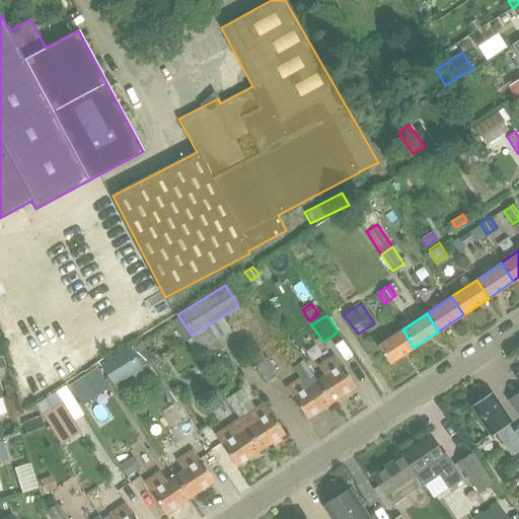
[(208,325),(192,336),(186,340),(192,349),(222,349),(208,325)]
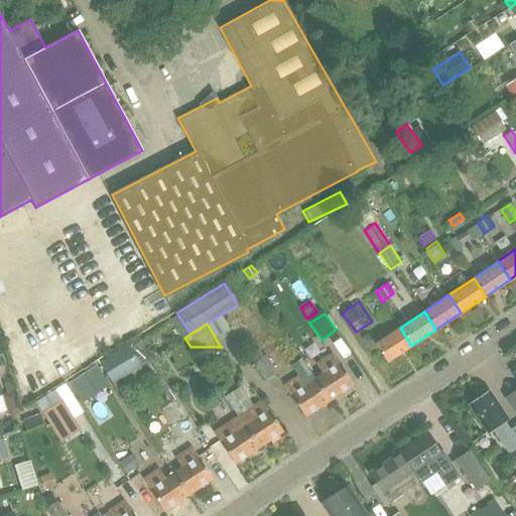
[(400,328),(375,344),(386,362),(411,346),(400,328)]
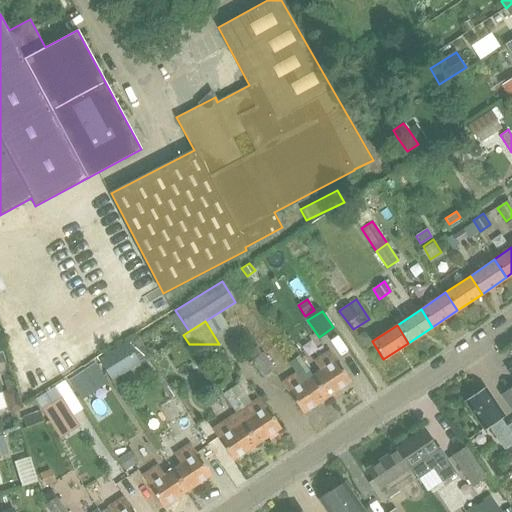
[(126,342),(99,359),(108,373),(112,380),(139,363),(126,342)]
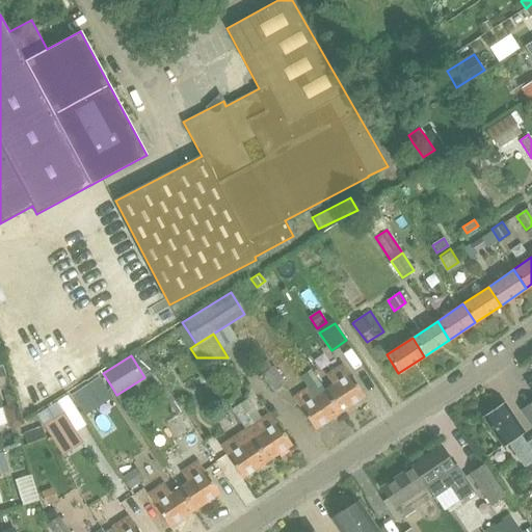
[(333,384),(324,390),(340,413),(365,396),(343,364),(326,375),(333,384)]
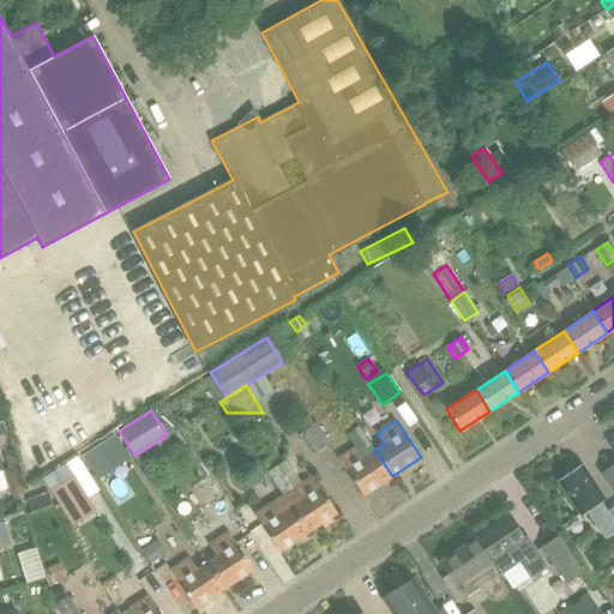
[(304,431),(301,433),(315,453),(330,443),(326,438),(315,423),(304,431)]
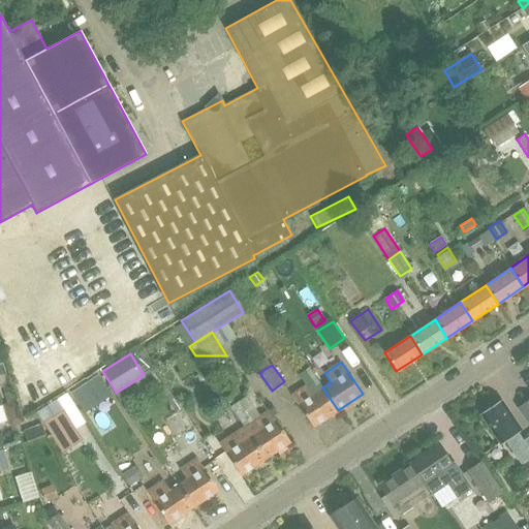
[(528,385),(528,400),(518,408),(528,425),(528,381),(527,383),(528,385)]
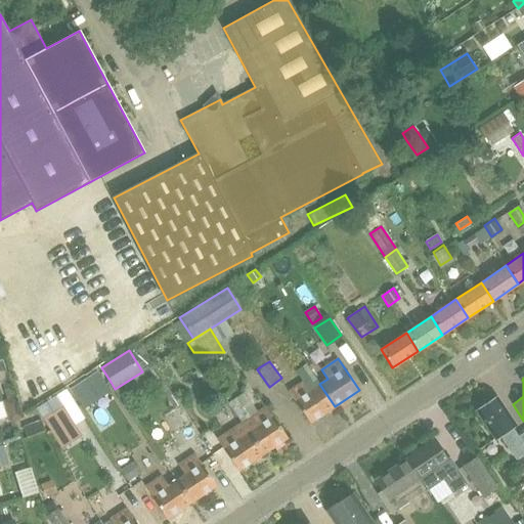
[(84,379),(71,387),(77,396),(90,388),(84,379)]
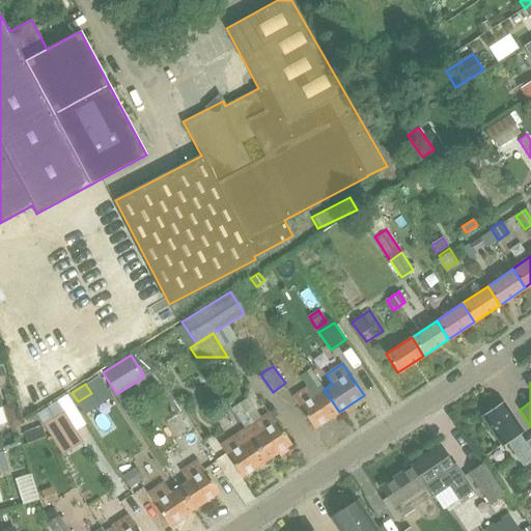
[(309,385),(292,396),(313,428),(339,412),(324,389),(315,395),(309,385)]
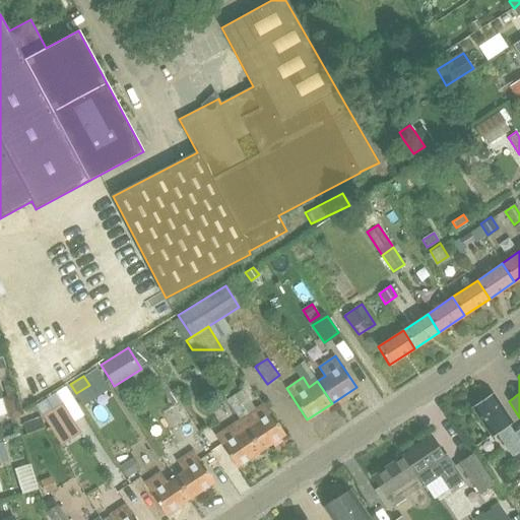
[(16,394),(4,397),(10,418),(22,414),(16,394)]
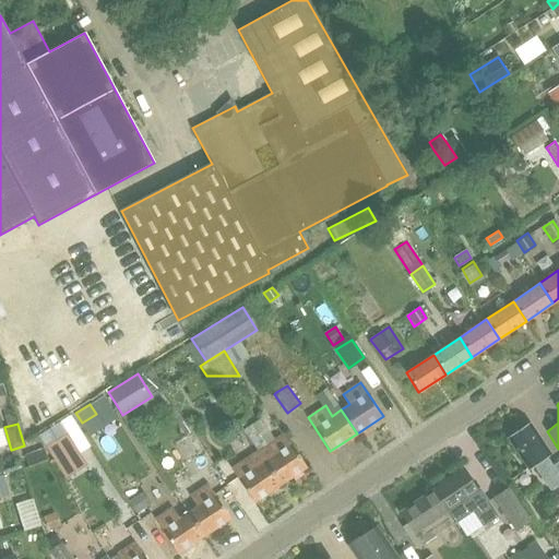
[(531,424),(508,439),(527,468),(534,464),(550,490),(558,484),(558,476),(551,465),(546,458),(550,454),(531,424)]
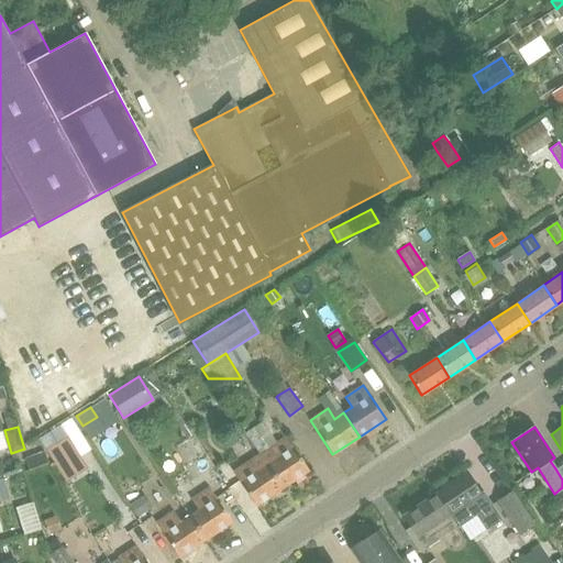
[(61,428),(41,441),(47,451),(46,452),(58,471),(79,457),(61,428)]
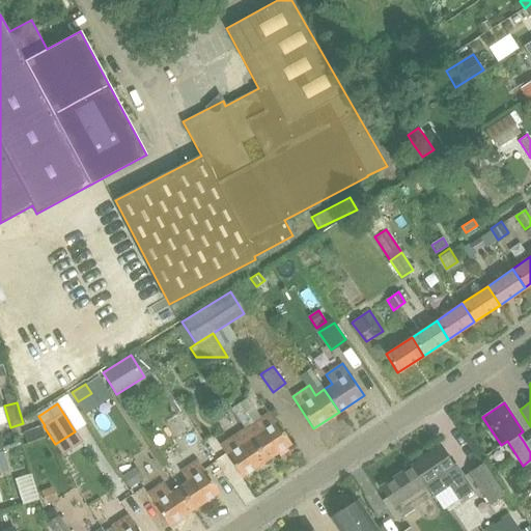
[(239,403),(230,409),(245,428),(251,438),(267,460),(291,444),(270,412),(252,423),(239,403)]
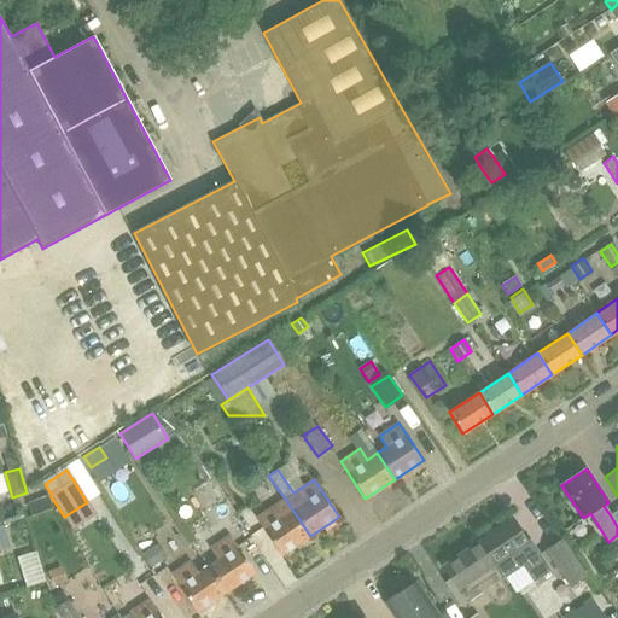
[(47,494),(29,501),(34,516),(53,508),(47,494)]
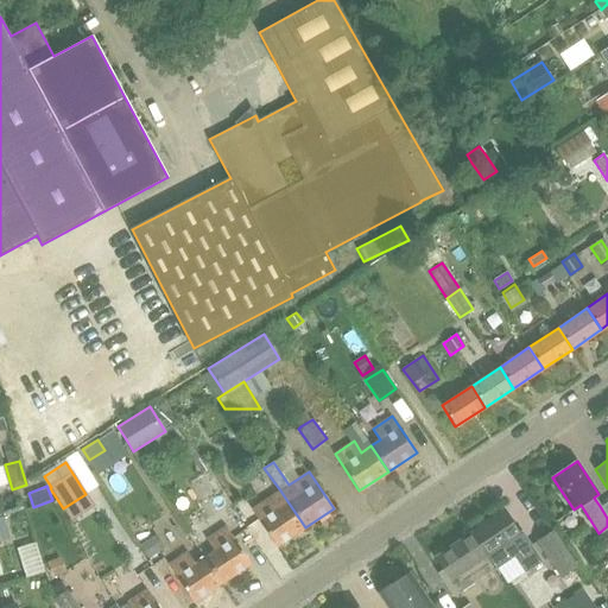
[(271,496),(252,510),(276,546),(305,527),(287,501),(278,507),(271,496)]
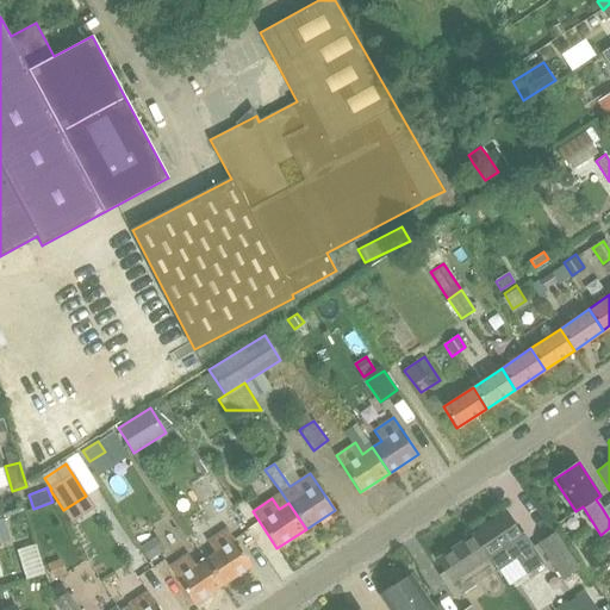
[(471,535),(497,571),(498,571),(516,558),(527,574),(543,564),(533,547),(523,533),(521,535),(505,512),(471,535)]
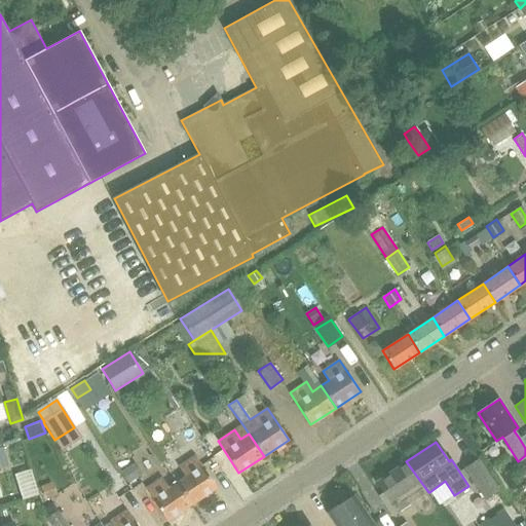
[(185,477),(177,482),(190,501),(192,504),(217,487),(196,455),(179,467),(185,477)]
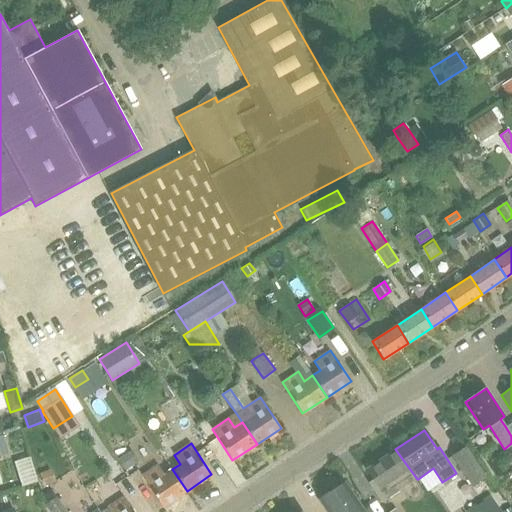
[(465,447),(452,456),(471,486),(486,475),(465,447)]
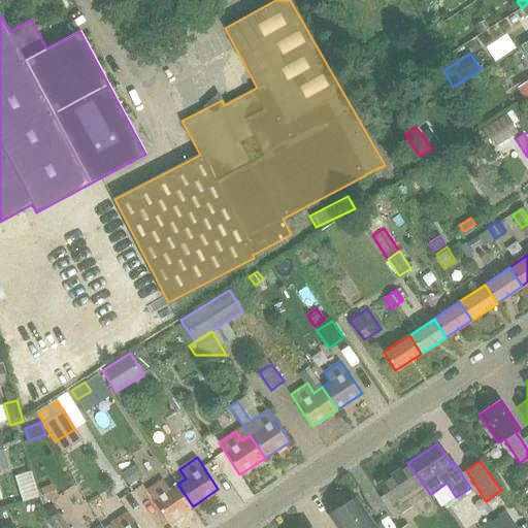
[(407,463),(377,484),(385,494),(380,497),(394,519),(399,515),(430,494),(407,463)]
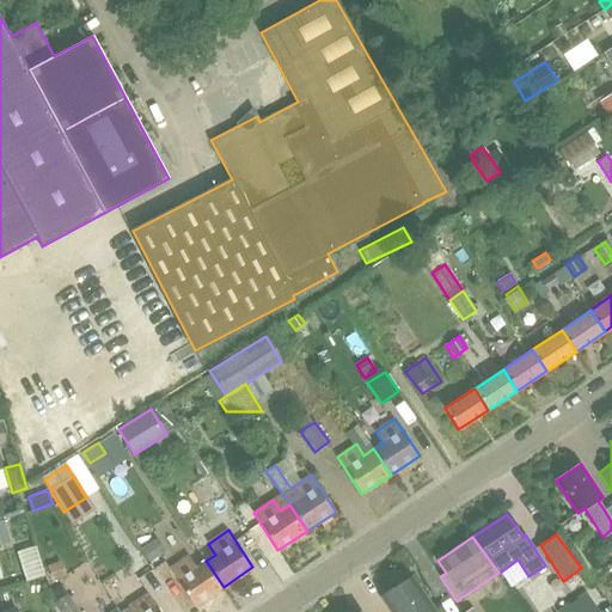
[(157,542),(141,552),(150,565),(166,555),(157,542)]
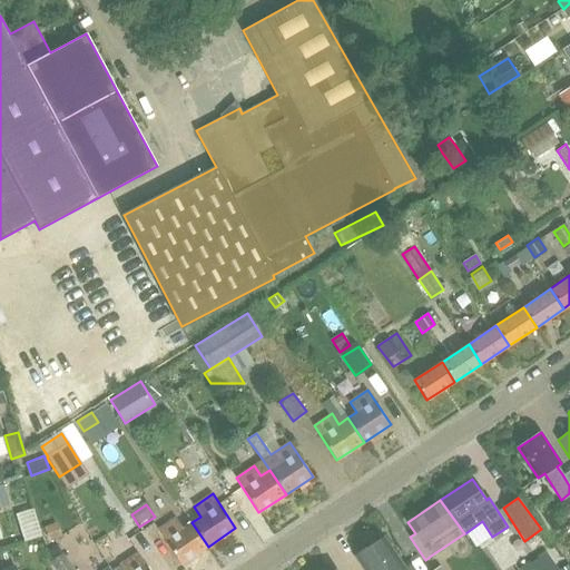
[(26,517),(30,544),(47,542),(43,514),(26,517)]
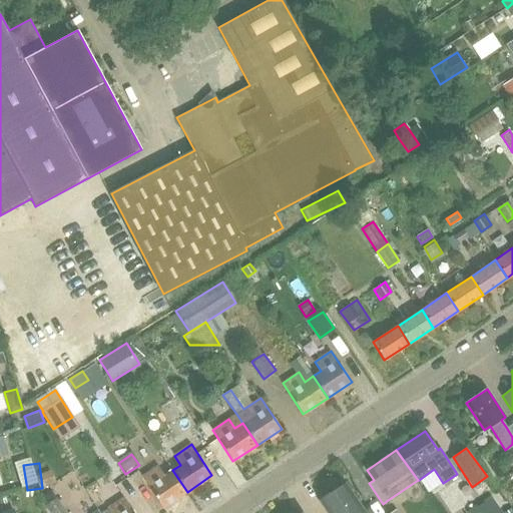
[(158,466),(141,477),(162,508),(187,492),(185,489),(172,470),(164,475),(158,466)]
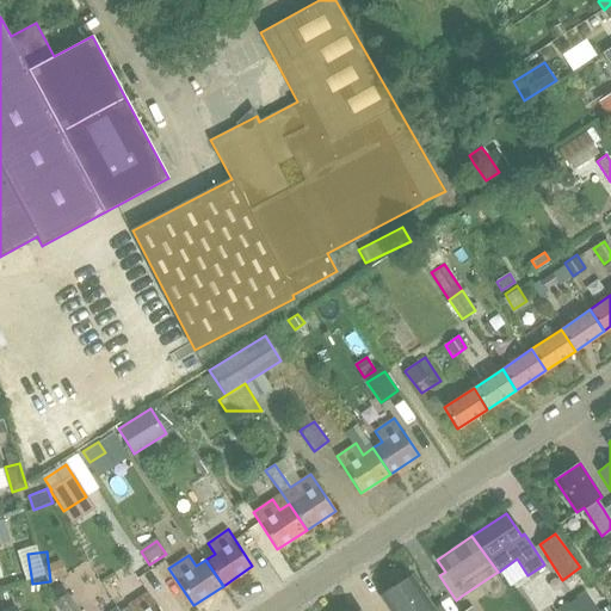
[(412,576),(381,597),(390,610),(444,610),(440,605),(433,610),(412,576)]
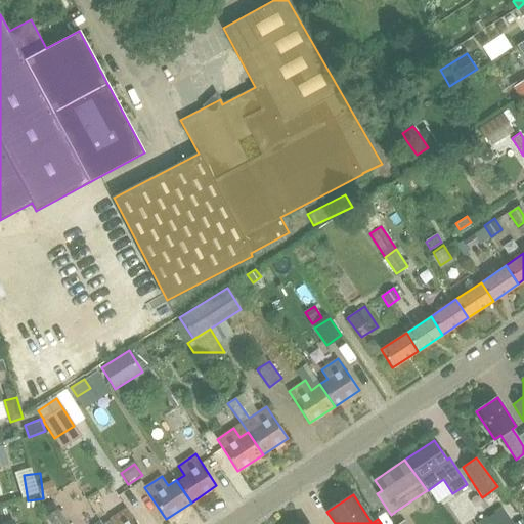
[(52,500),(43,505),(46,516),(51,523),(67,523),(57,509),(52,500)]
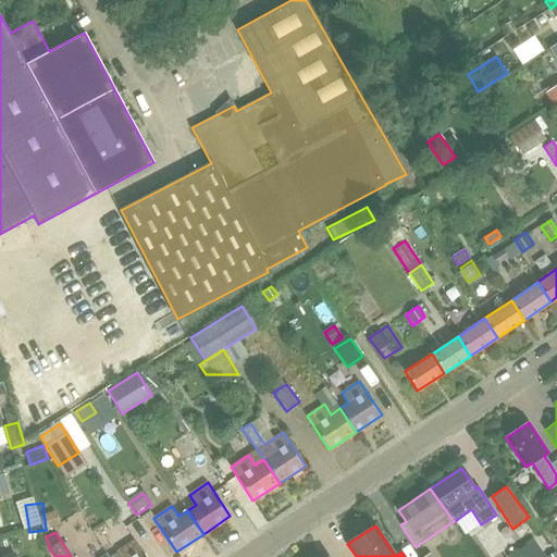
[(121,556),(146,556),(135,540),(118,552),(121,556)]
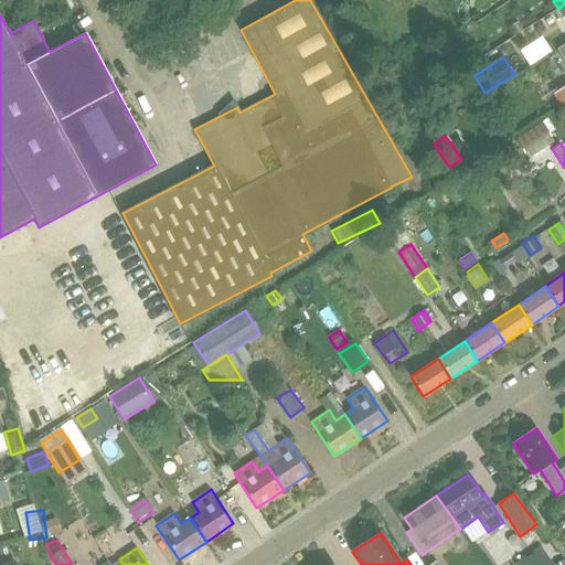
[(552,564),(541,548),(518,564),(552,564)]
